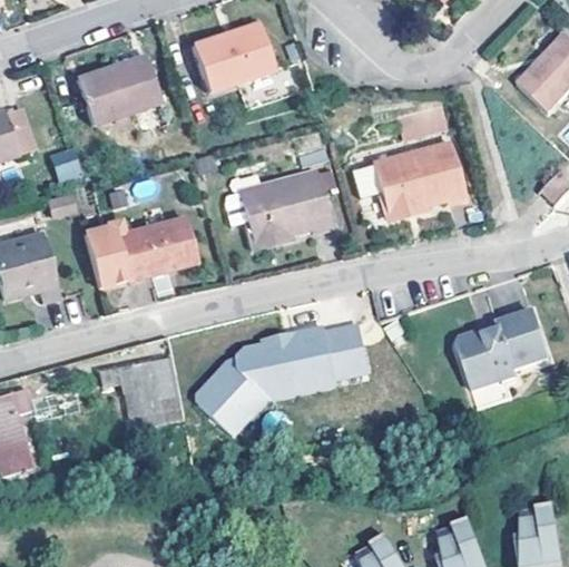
[(258,19),(217,33),(219,40),(261,26),(258,19)]
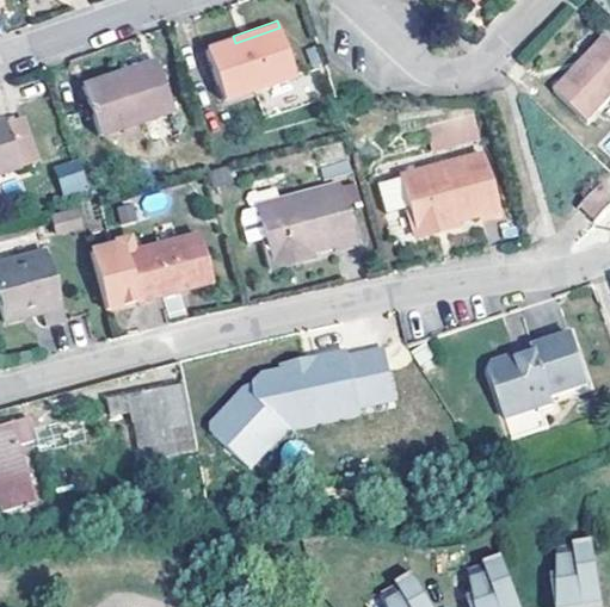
[(235,43),(233,36),(207,44),(225,95),(295,70),(279,28),(235,43)]
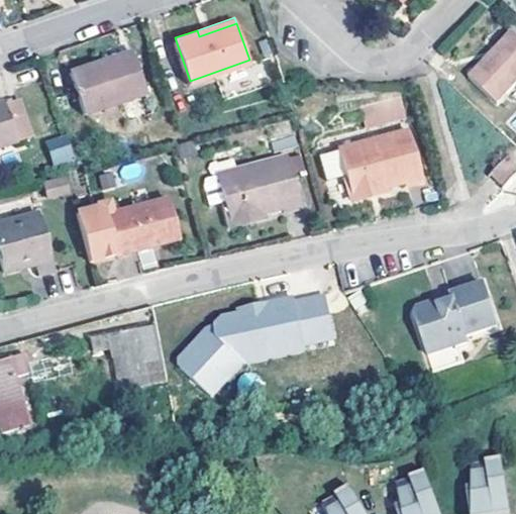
[(515,27),(514,25),(496,44),(500,47),(515,31),(515,27)]
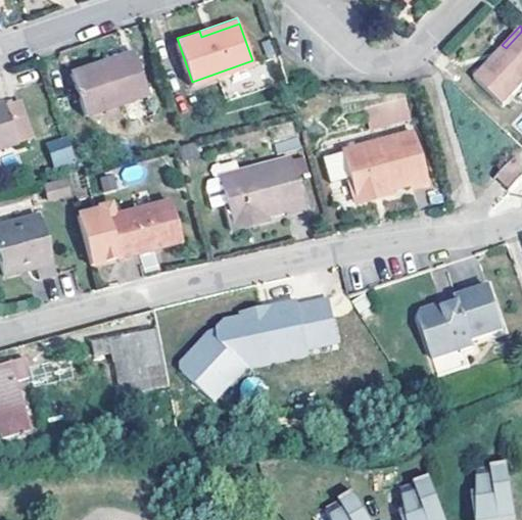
[(521,32),(506,48),(502,45),(476,72),(507,100),(521,83),(521,32)]
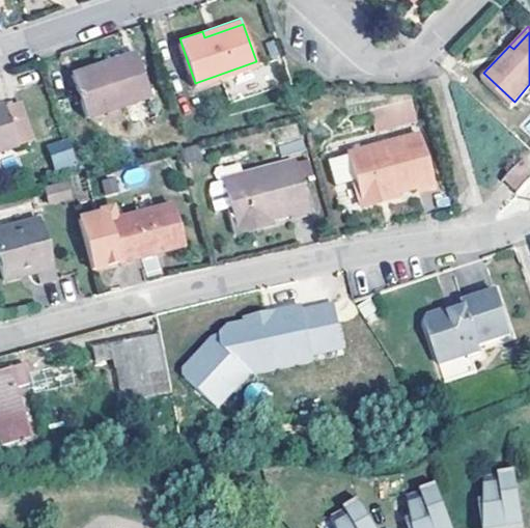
[(136,49),(107,59),(110,64),(138,55),(136,49)]
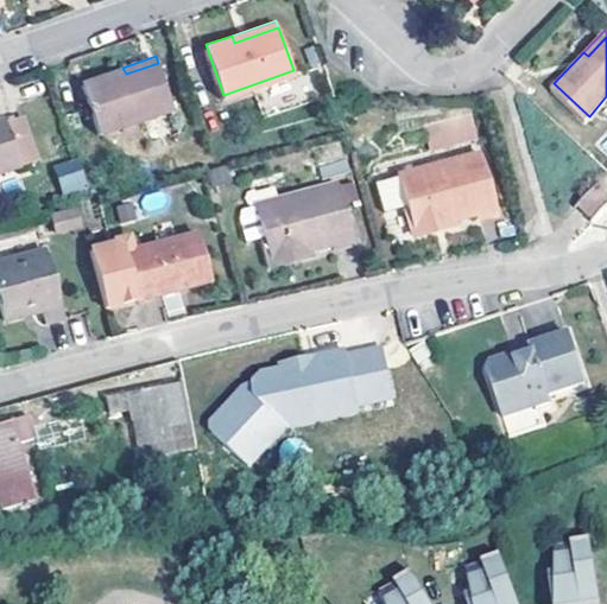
[(126,74),(122,68),(81,82),(97,131),(172,105),(158,63),(126,74)]
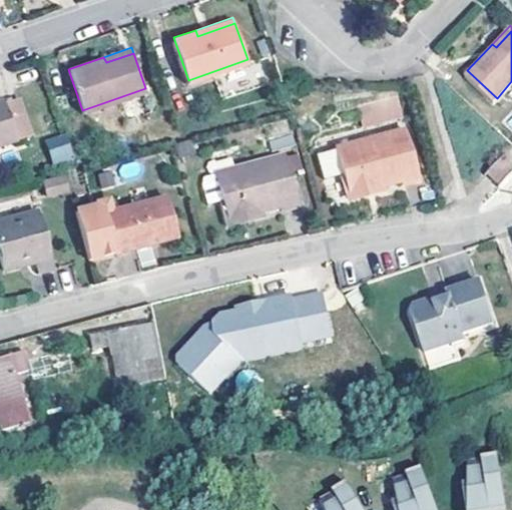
[(372,97),(378,116),(403,109),(398,89),(372,97)]
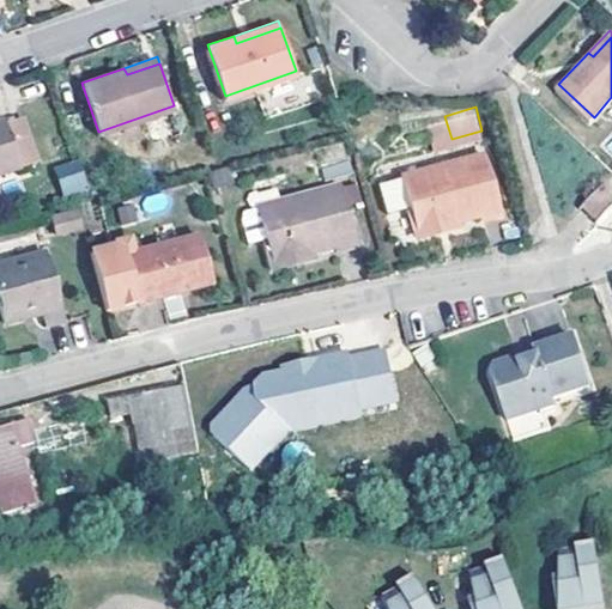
[(435,144),(452,139),(444,116),(429,121),(435,144)]
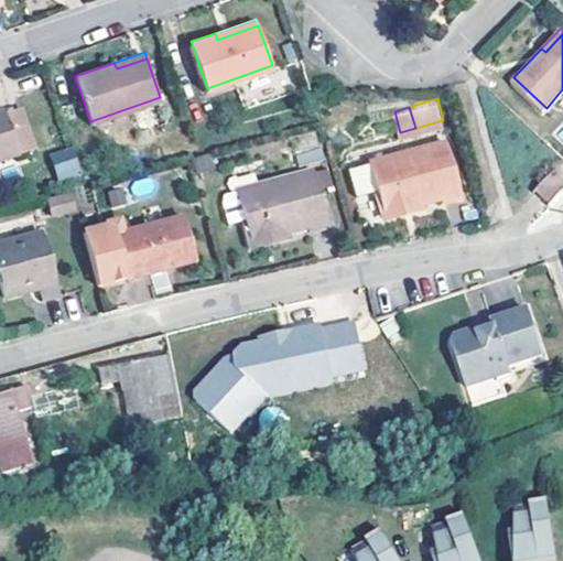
[(1,114),(17,158),(32,152),(17,108),(1,114)]
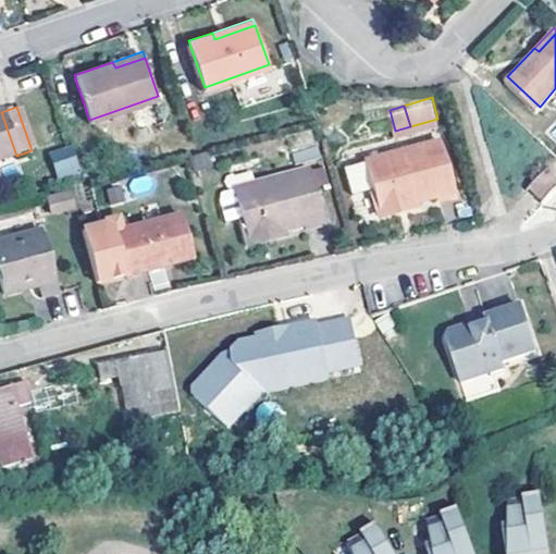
[(0,161),(16,156),(1,112),(0,112),(0,161)]
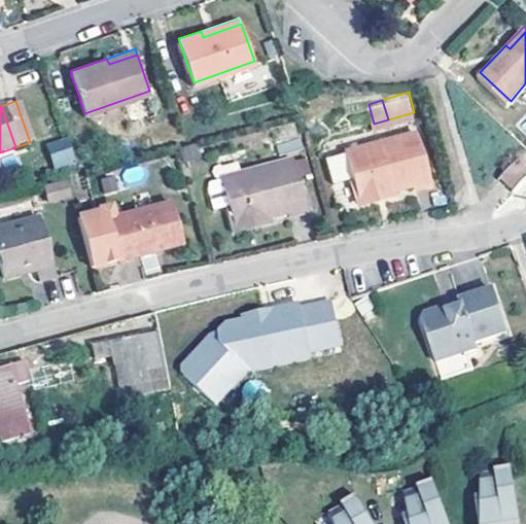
[(355,173),(361,194),(386,187),(388,193),(396,190),(395,185),(415,180),(432,175),(419,126),(327,151),(335,179),(355,173)]
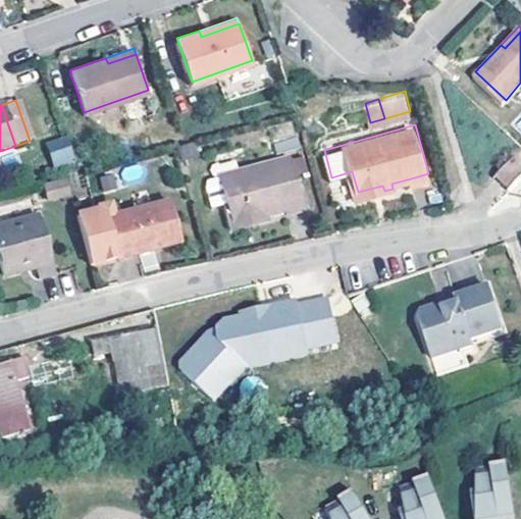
[(60,140),(43,144),(48,161),(65,157),(60,140)]
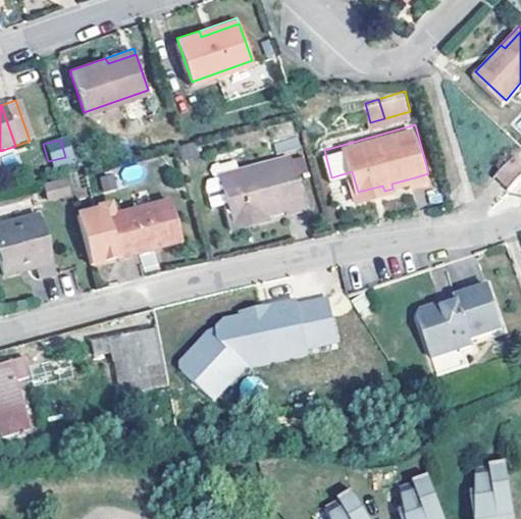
[(255,213),(258,219),(265,217),(263,212),(280,207),(282,212),(303,207),(289,156),(207,178),(203,189),(207,206),(226,201),(231,219),(255,213)]
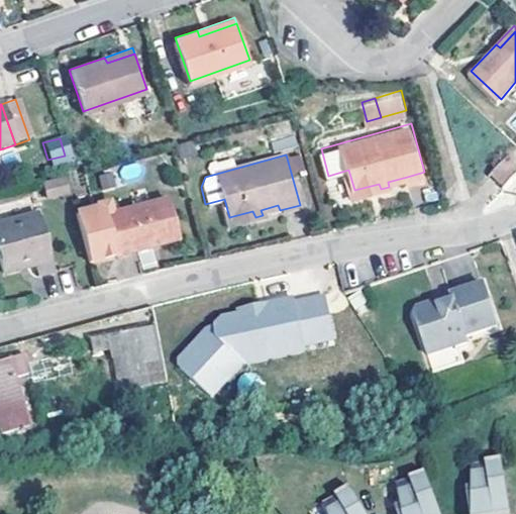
[(493,169),(507,183),(515,172),(515,165),(507,155),(493,169)]
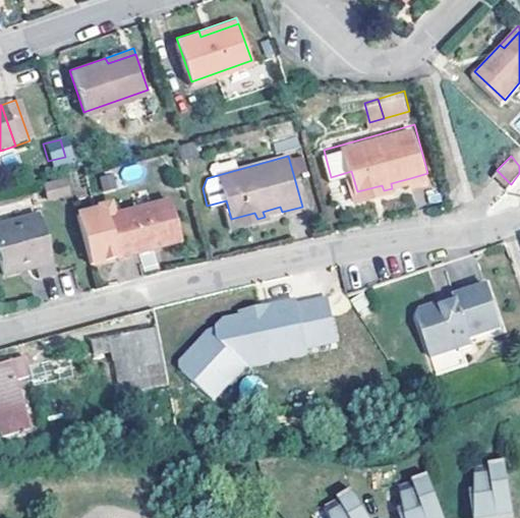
[(427,173),(410,178),(412,183),(429,177),(427,173)]
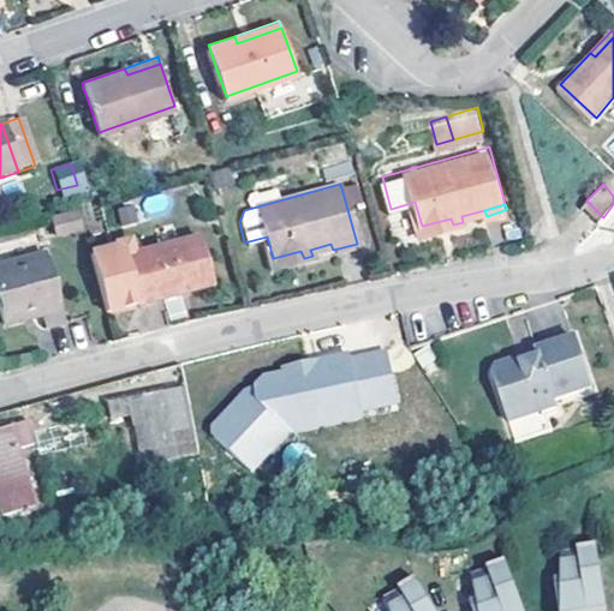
[(71,210),(47,217),(53,237),(77,229),(71,210)]
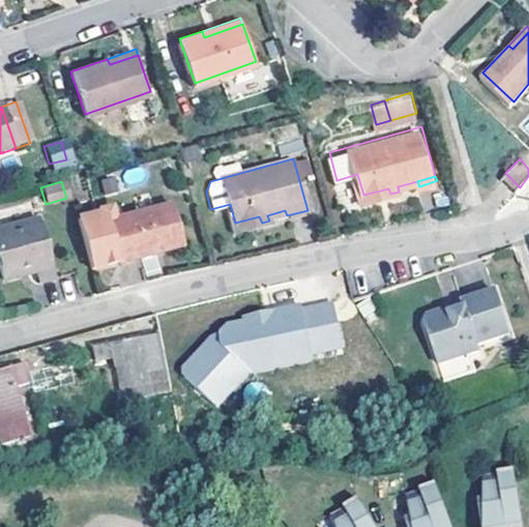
[(388,188),(363,195),(364,201),(390,194),(388,188)]
